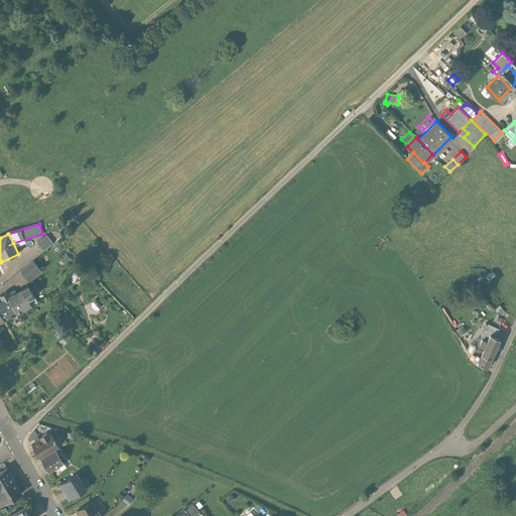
[(43,236),(36,242),(44,251),(53,243),(52,242),(45,235),(43,236)]
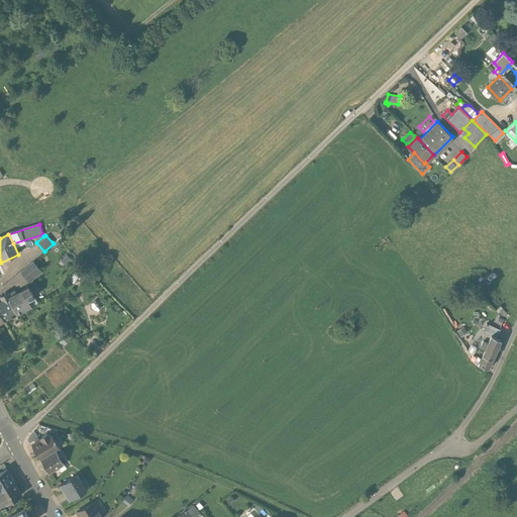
[(70,259),(66,254),(61,260),(65,264),(70,259)]
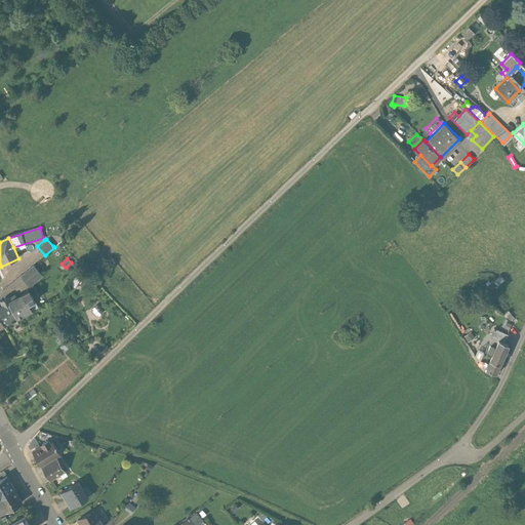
[(42,276),(34,266),(21,276),(28,285),(31,282),(32,284),(42,276)]
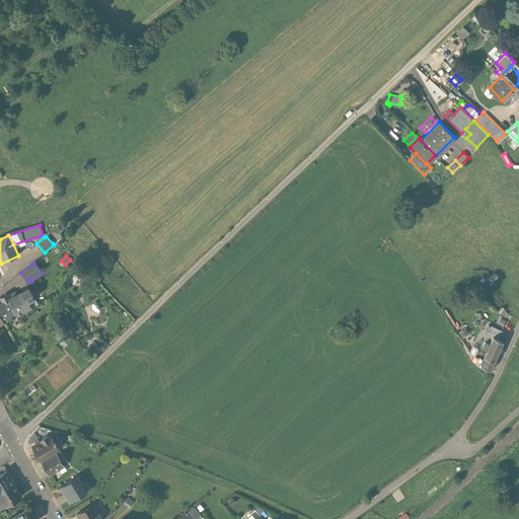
[(79,277),(74,274),(70,280),(75,283),(79,277)]
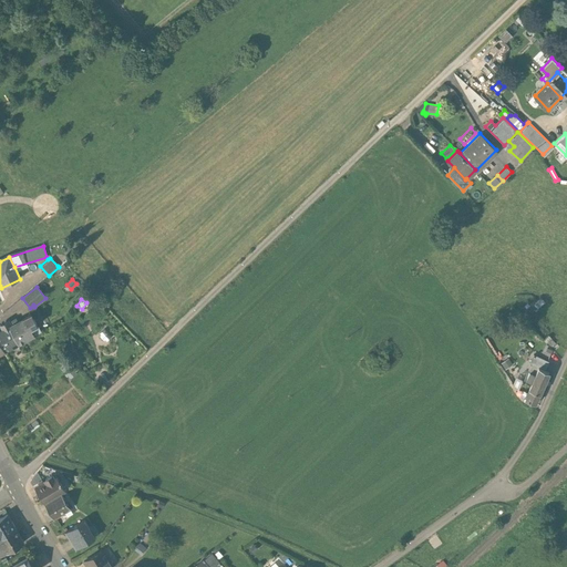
[(525,312),(529,317),(539,306),(535,301),(525,312)]
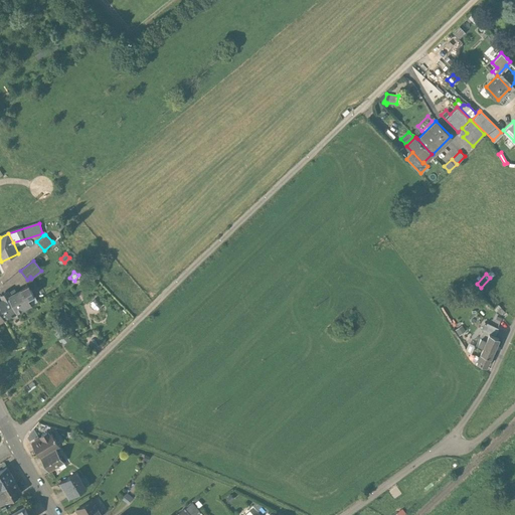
[(32,296),(27,286),(10,294),(9,295),(17,311),(30,305),(27,299),(32,296)]
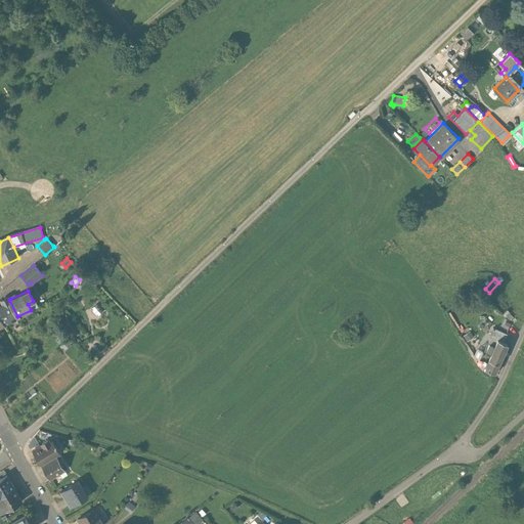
[(9,300),(10,299),(8,296),(0,300),(0,301),(1,304),(0,305),(0,316),(4,324),(5,323),(17,316),(9,300)]
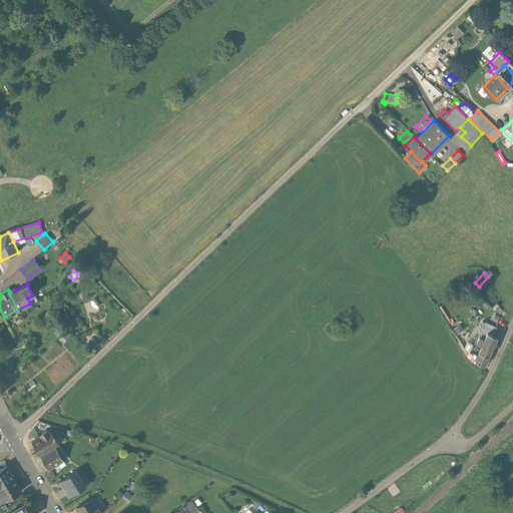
[(94,299),(90,303),(95,308),(99,304),(94,299)]
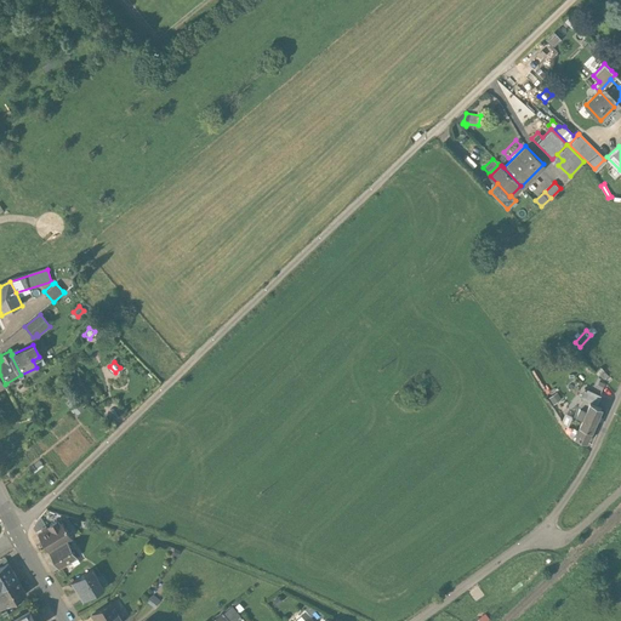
[(600,397),(585,391),(581,399),(584,400),(590,403),(597,406),(600,397)]
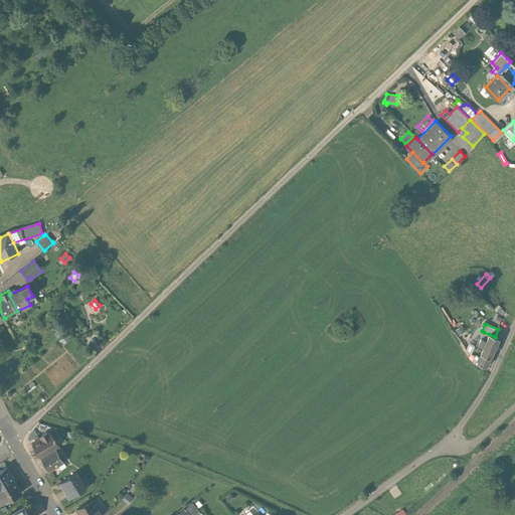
[(462,326),(455,331),(458,336),(465,331),(462,326)]
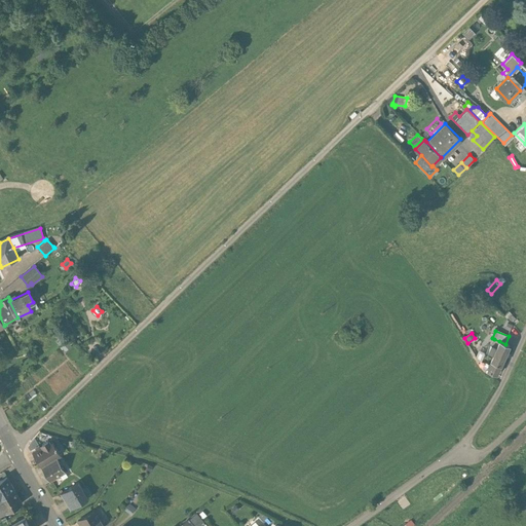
[(486,371),(497,376),(510,347),(510,346),(505,344),(499,341),(496,348),(491,346),(487,355),(484,354),(480,363),(486,371)]
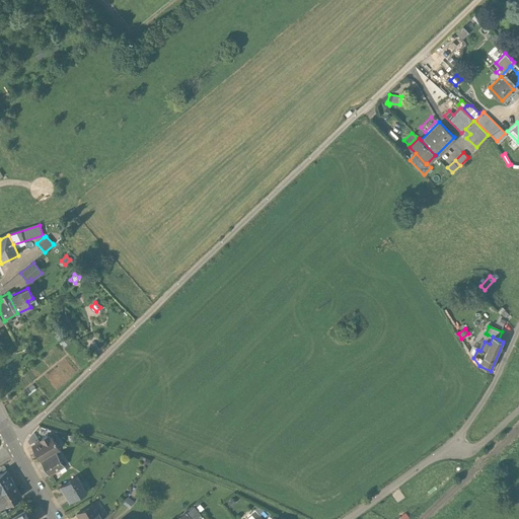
[(65,339),(61,343),(66,347),(70,343),(65,339)]
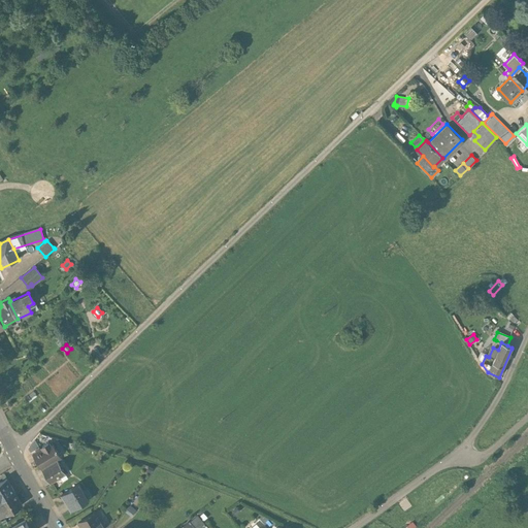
[(62,457),(53,441),(33,454),(41,468),(58,459),(62,457)]
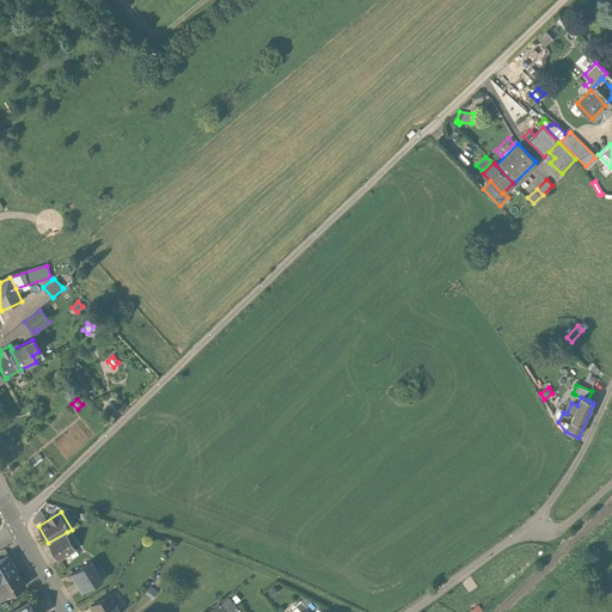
[(67,532),(48,543),(57,560),(75,549),(67,532)]
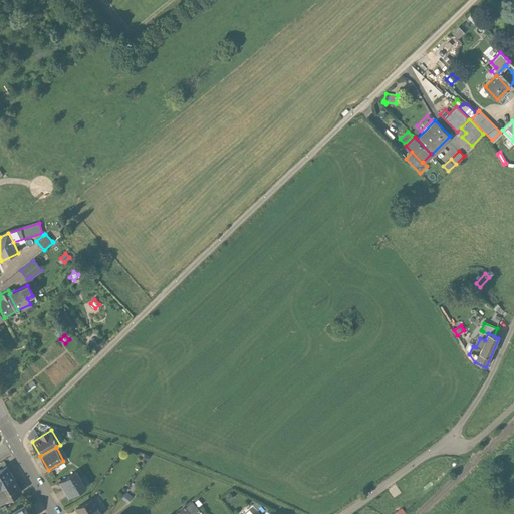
[(0,487),(14,479),(6,467),(0,470),(0,487)]
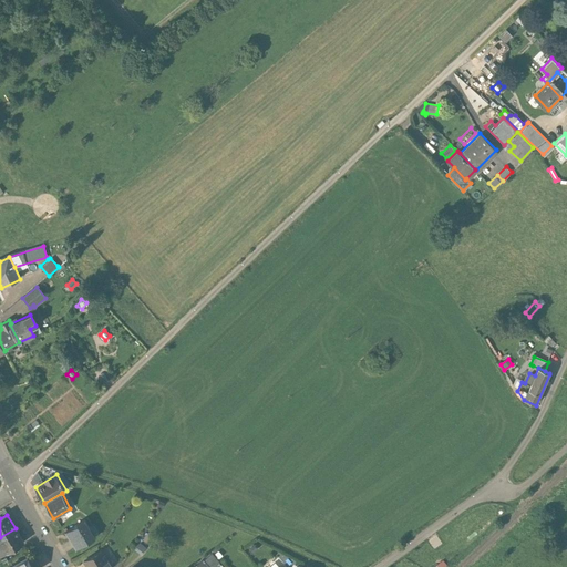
[(94,537),(84,521),(66,532),(76,548),(94,537)]
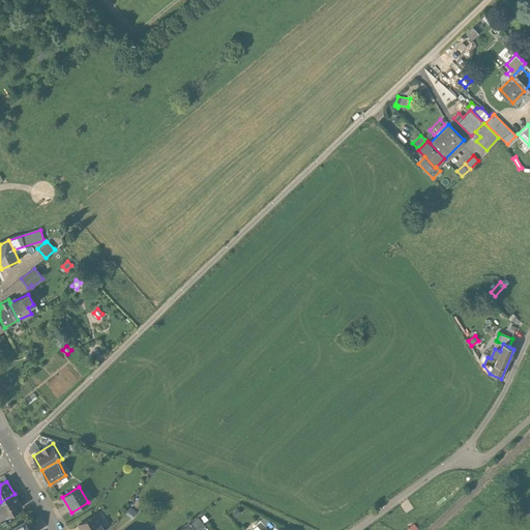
[(22,507),(15,494),(0,502),(0,518),(5,516),(6,517),(22,507)]
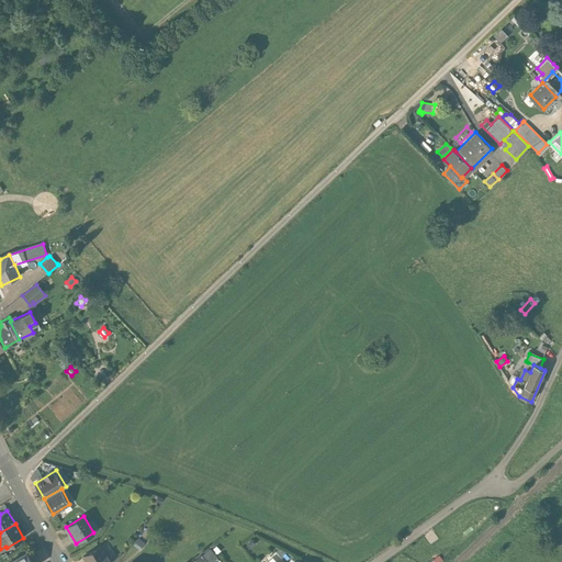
[(109,561),(113,560),(102,543),(101,544),(83,555),(87,561),(109,561)]
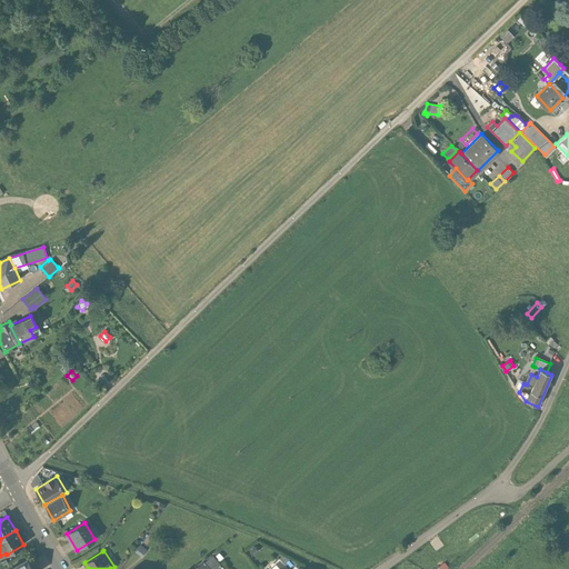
[(213,557),(207,562),(211,568),(215,568),(220,565),(213,557)]
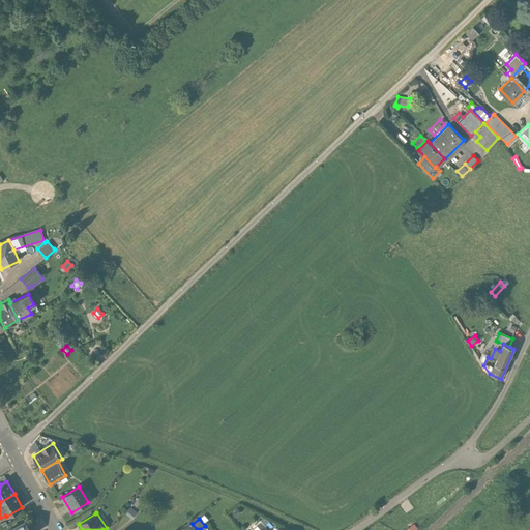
[(31,529),(25,520),(9,529),(31,529)]
